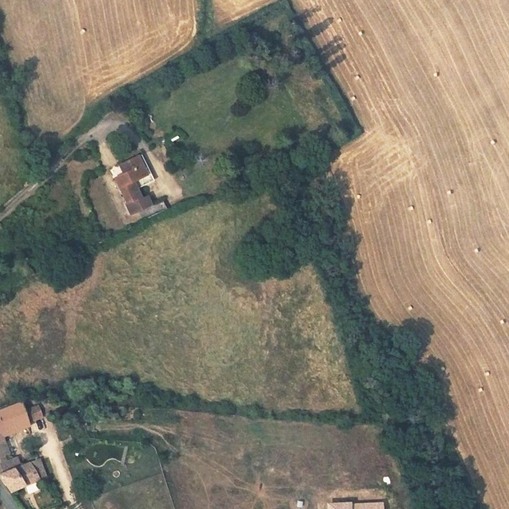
[(149,172),(140,153),(126,160),(127,162),(135,158),(143,175),(149,172)]
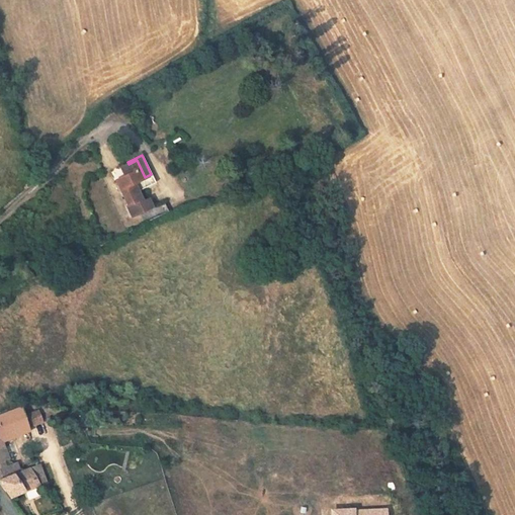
[(145,177),(137,160),(129,164),(132,171),(120,176),(133,201),(131,202),(137,215),(156,205),(152,197),(145,200),(136,181),(145,177)]
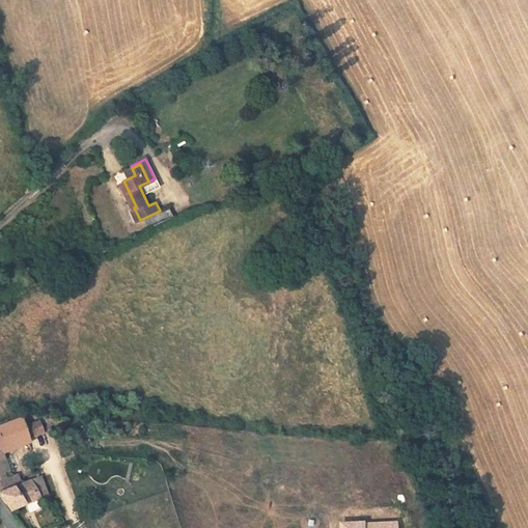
[(176,217),(172,207),(163,212),(167,221),(176,217)]
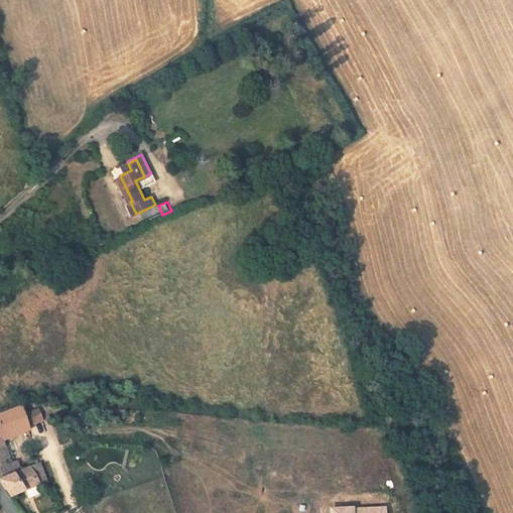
[(162,215),(158,206),(144,212),(149,222),(162,215)]
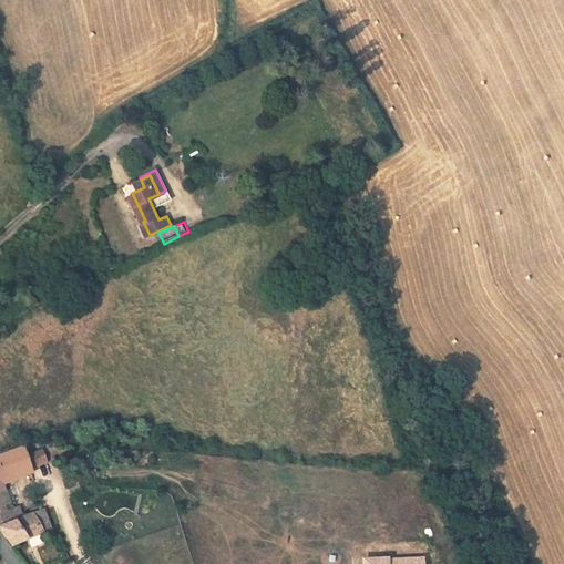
[(0,484),(34,472),(26,448),(0,455),(0,484)]
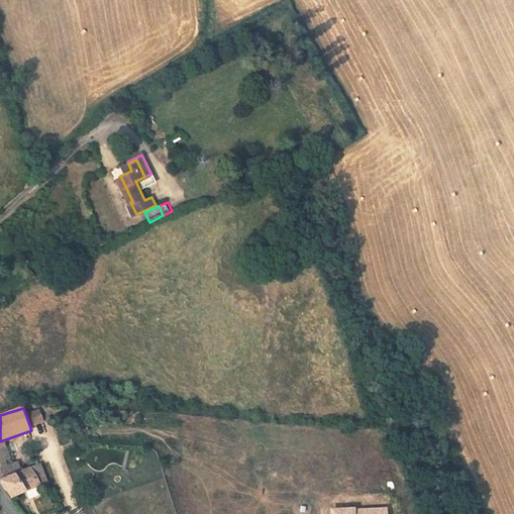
[(48,482),(41,461),(1,479),(11,494),(48,482)]
